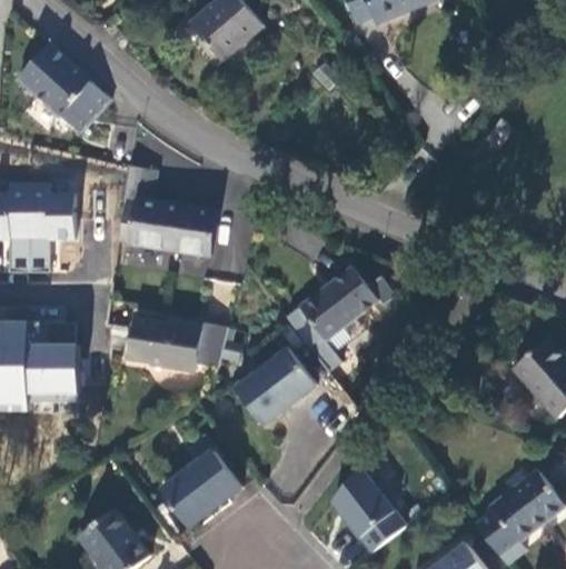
[(219,55),(262,21),(245,0),(212,0),(189,20),(219,55)]
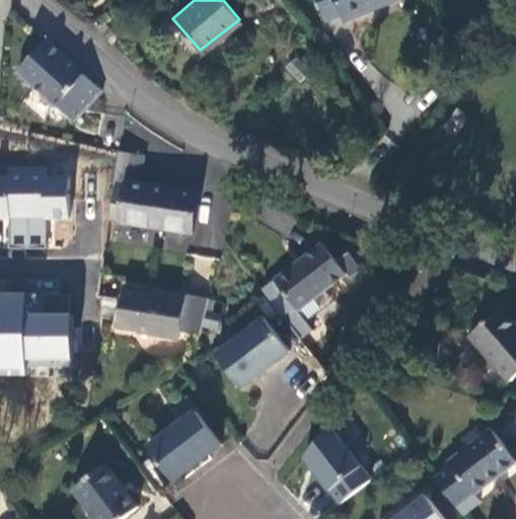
[(318,0),(328,31),(345,25),(343,18),(395,0),(318,0)]
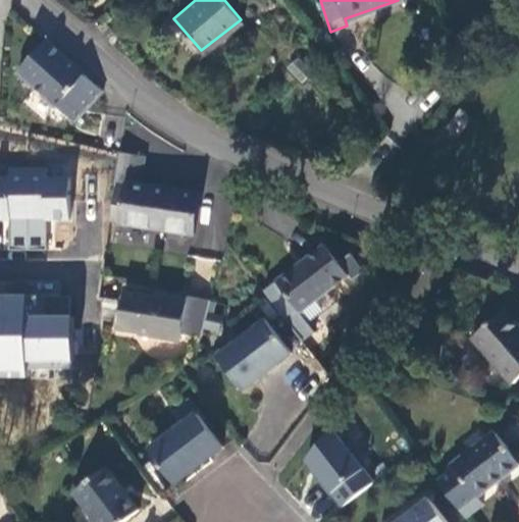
[(100,88),(45,34),(16,66),(69,118),(100,88)]
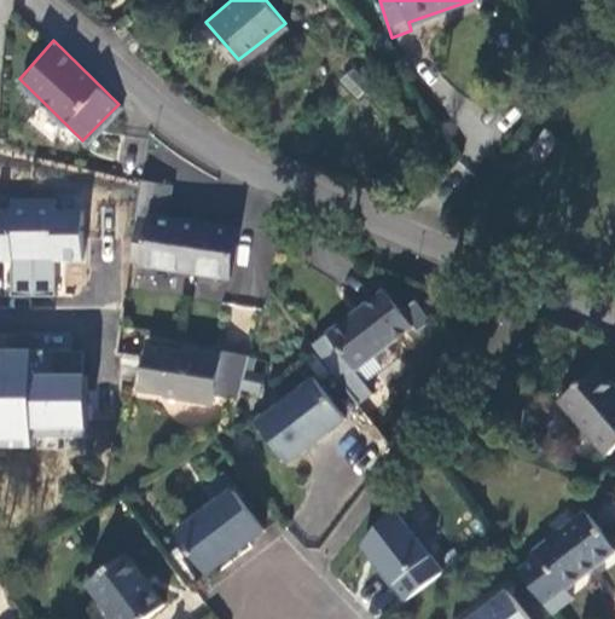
[(117,210),(135,213),(140,181),(140,179),(122,178),(117,210)]
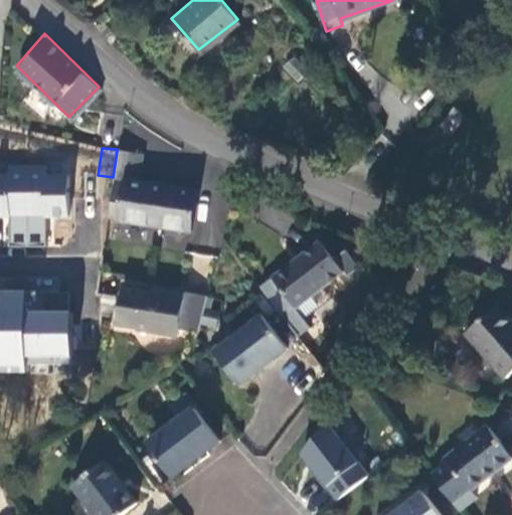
[(140,155),(117,151),(113,177),(114,176),(114,178),(125,180),(125,178),(137,180),(140,155)]
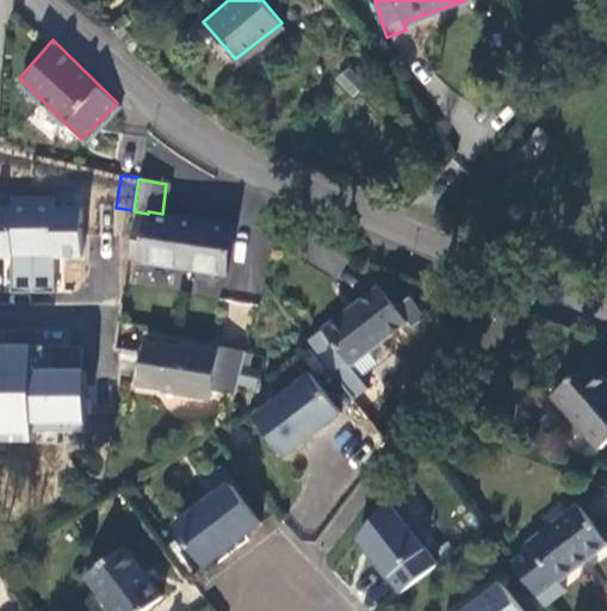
[(0,258),(7,258),(7,291),(51,291),(49,258),(78,257),(80,207),(51,207),(51,196),(6,195),(5,207),(0,205),(0,258)]
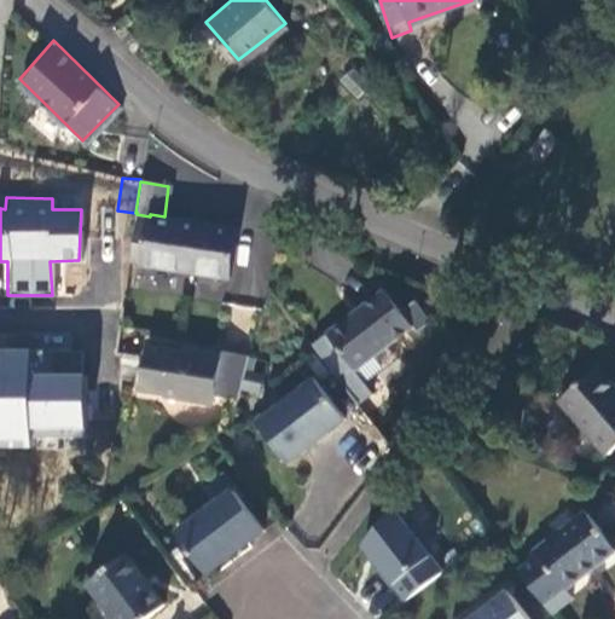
[(137,212),(135,213),(128,258),(143,259),(143,261),(179,267),(227,276),(235,226),(164,217),(150,214),(150,217),(137,214),(137,212)]
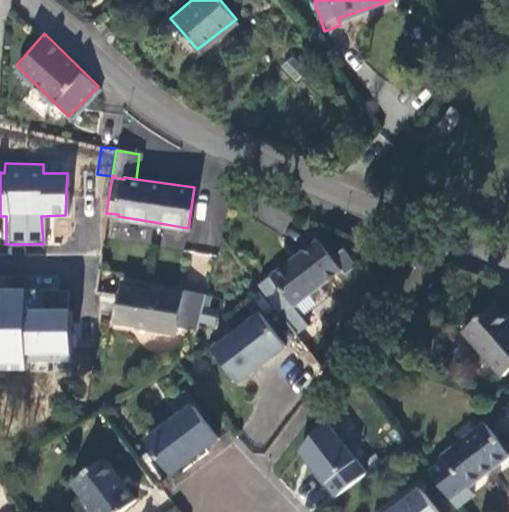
[(317,242),(257,286),(296,338),(309,329),(302,319),(331,298),(321,285),(340,271),(317,242)]
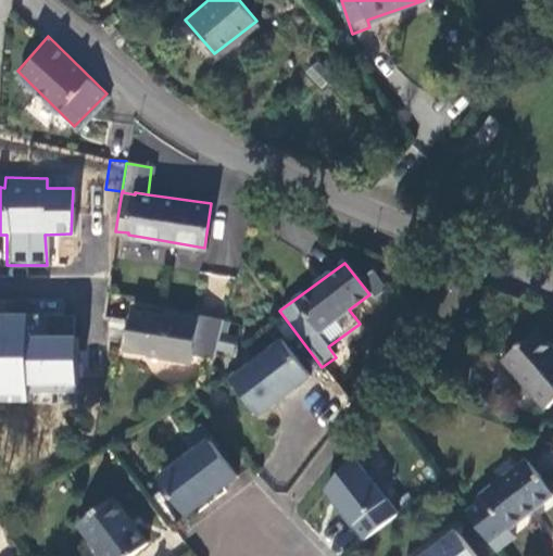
[(208,275),(206,293),(225,295),(226,276),(208,275)]
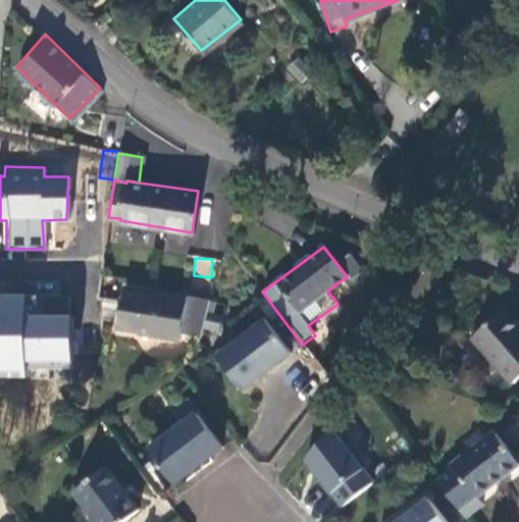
[(176,333),(198,337),(201,325),(178,321),(184,300),(121,288),(113,327),(174,341),(176,333)]
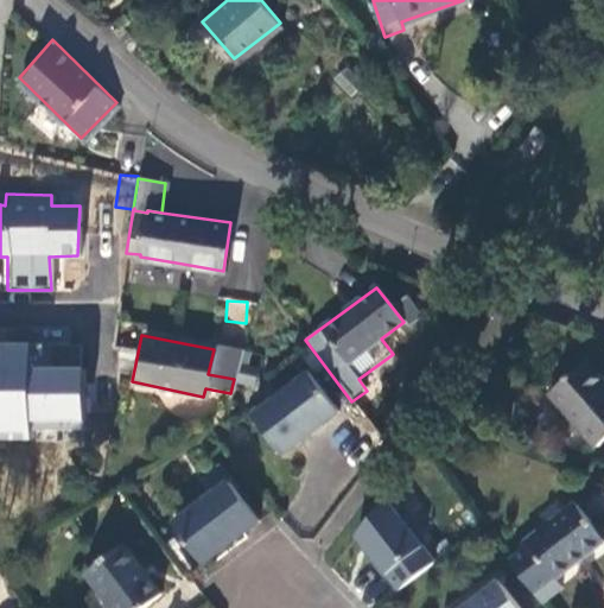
[(87,428),(82,369),(26,367),(25,342),(0,342),(0,438),(30,439),(30,428),(87,428)]
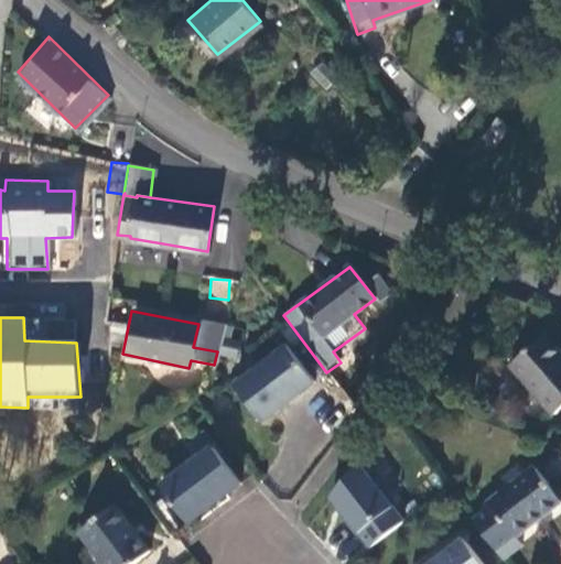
[(200,317),(198,324),(193,347),(217,351),(225,322),(200,317)]
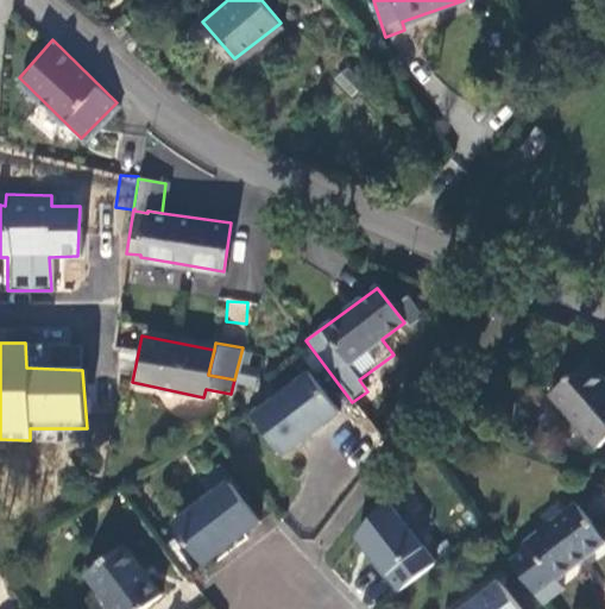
[(604,441),(604,383),(588,364),(548,397),(594,451),(604,441)]
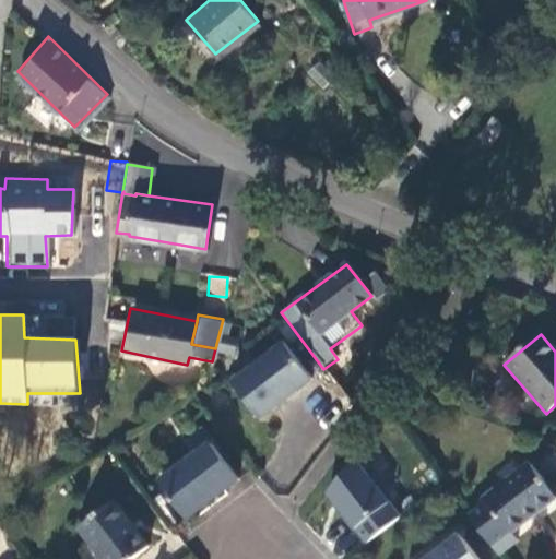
[(255,418),(307,381),(281,344),(228,383),(255,418)]
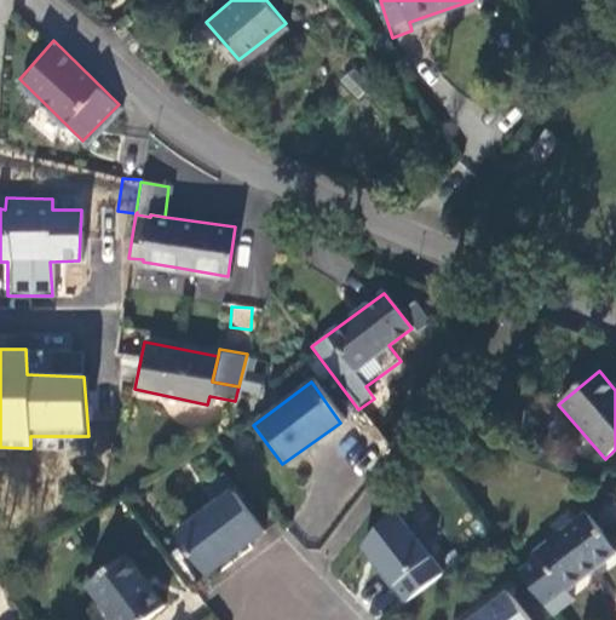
[(201,573),(260,528),(220,474),(205,484),(216,499),(171,532),(201,573)]
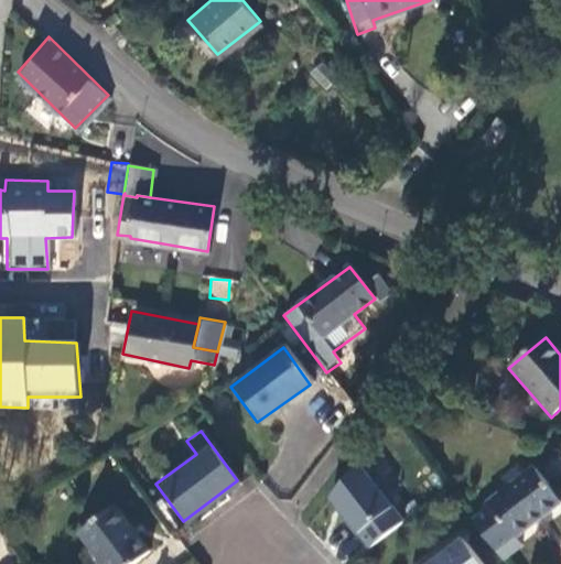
[(355,464),(319,495),(364,550),(401,519),(355,464)]
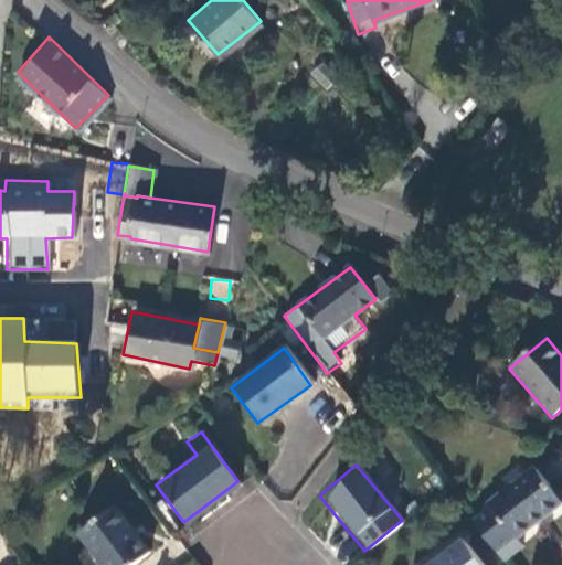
[(488,512),(473,523),(502,563),(520,548),(513,540),(558,505),(530,471),(485,508),(488,512)]
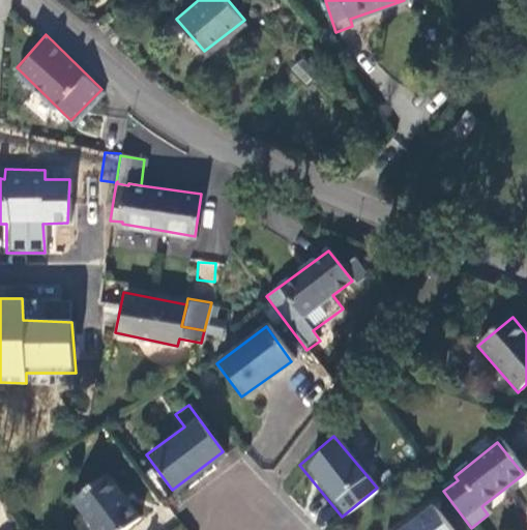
[(81,529),(117,529),(137,517),(105,474),(71,497),(83,511),(74,519),(81,529)]
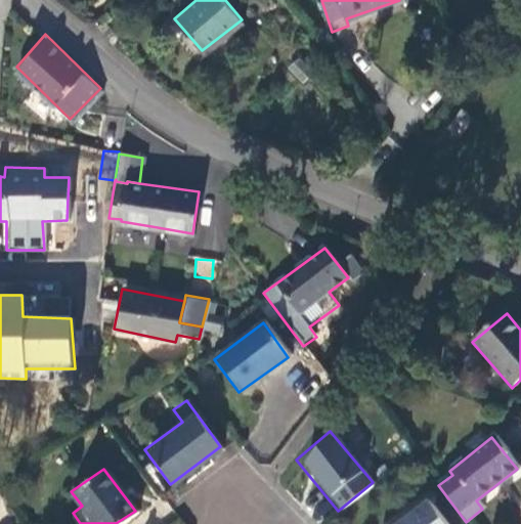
[(440,523),(425,504),(398,523),(440,523)]
